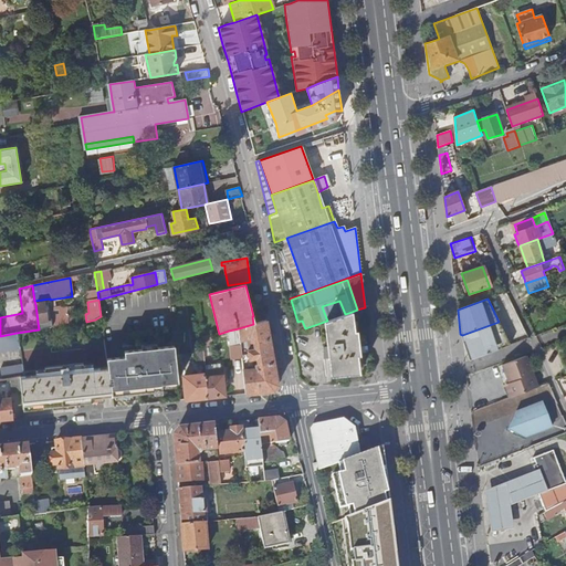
[(35,304),(39,329),(72,324),(71,317),(73,317),(72,307),(48,312),(49,321),(48,322),(44,303),(35,304)]
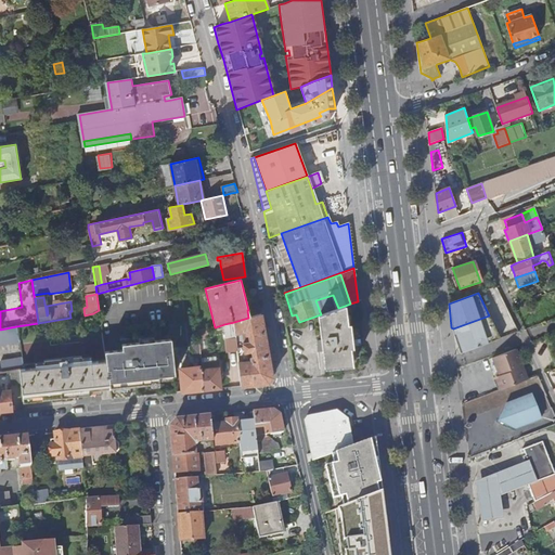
[(348,327),(345,306),(338,308),(321,314),(318,315),(321,340),(318,341),(318,352),(323,352),(325,370),(352,366),(351,351),(355,351),(352,327),(348,327)]
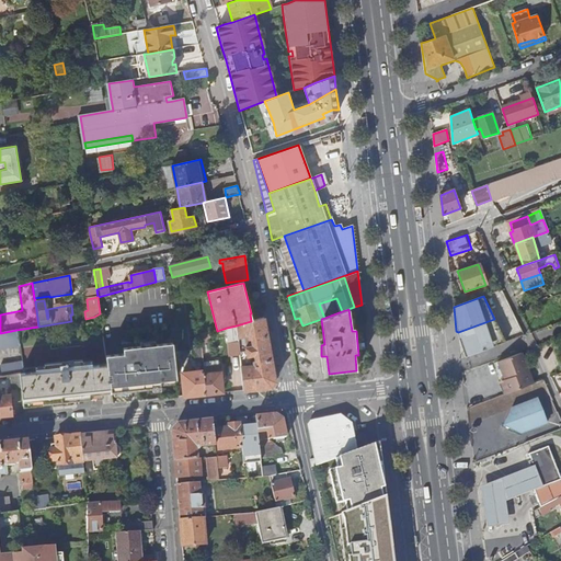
[(265,388),(274,378),(264,318),(251,321),(237,325),(238,336),(249,335),(249,340),(252,340),(252,347),(245,348),(247,357),(254,356),(255,362),(253,362),(253,366),(240,367),(243,391),(265,388)]
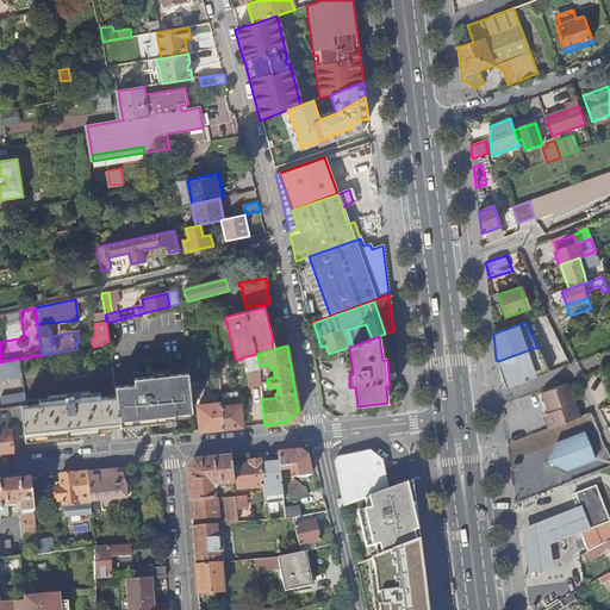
[(503,366),(510,386),(551,372),(537,347),(498,361),(503,366)]
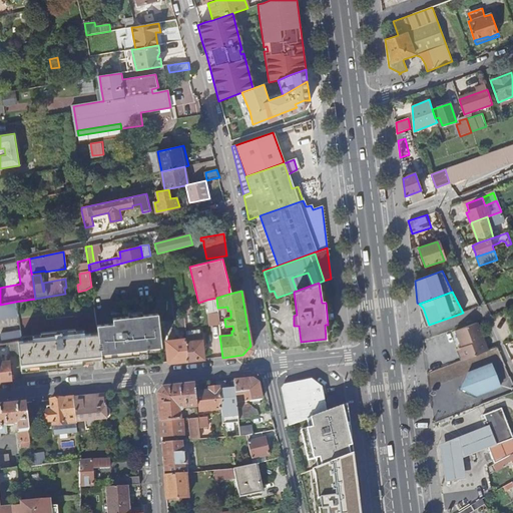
[(217,313),(217,308),(216,298),(207,300),(208,314),(217,313)]
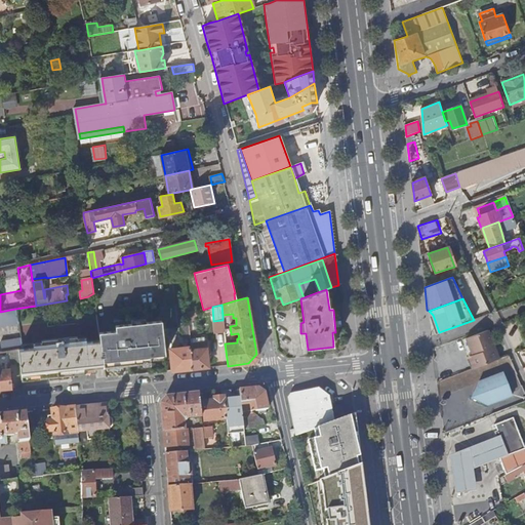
[(0,311),(0,323),(17,322),(15,309),(0,312),(0,311)]
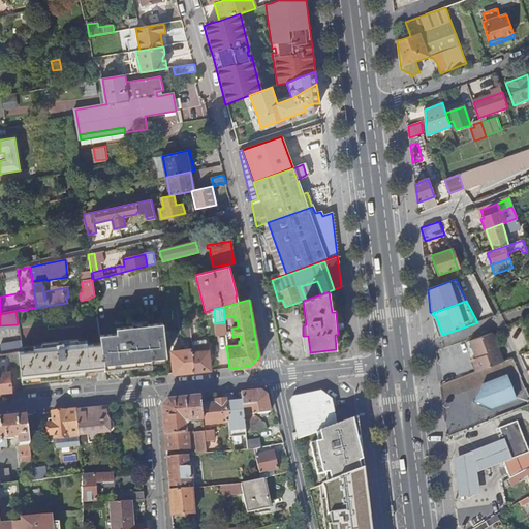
[(19,366),(22,385),(58,381),(58,379),(68,378),(68,380),(86,379),(86,377),(87,377),(86,372),(104,370),(99,336),(97,318),(18,325),(21,342),(22,351),(18,352),(19,366)]
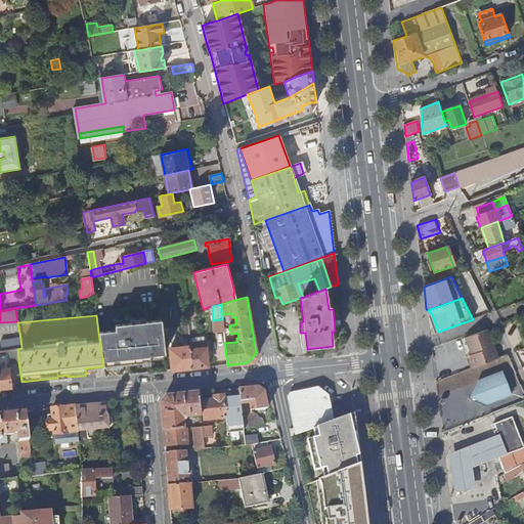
[(163,354),(165,354),(161,320),(145,321),(131,322),(115,324),(115,330),(117,344),(120,344),(122,359),(126,359),(126,363),(149,361),(149,359),(149,355),(163,354)]
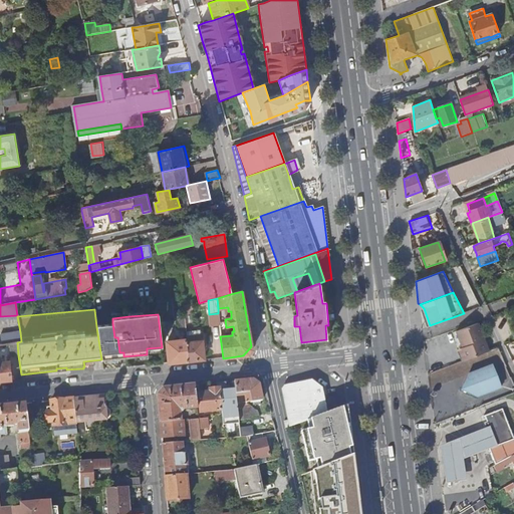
[(115,357),(123,356),(123,352),(119,352),(117,337),(114,337),(112,323),(96,326),(101,359),(103,358),(115,357)]
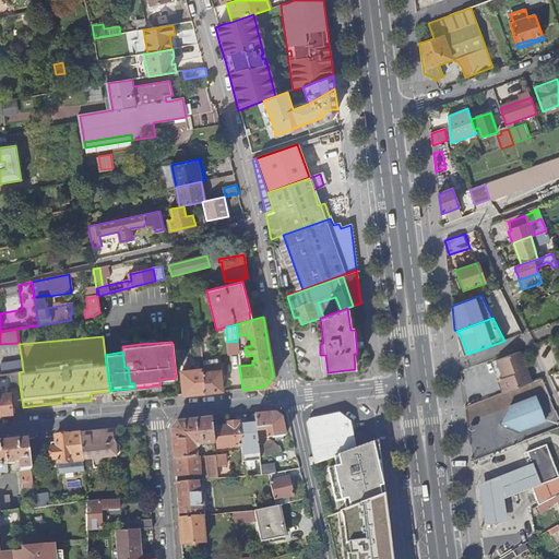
[(501,380),(506,392),(532,382),(520,352),(497,360),(503,379),(501,380)]
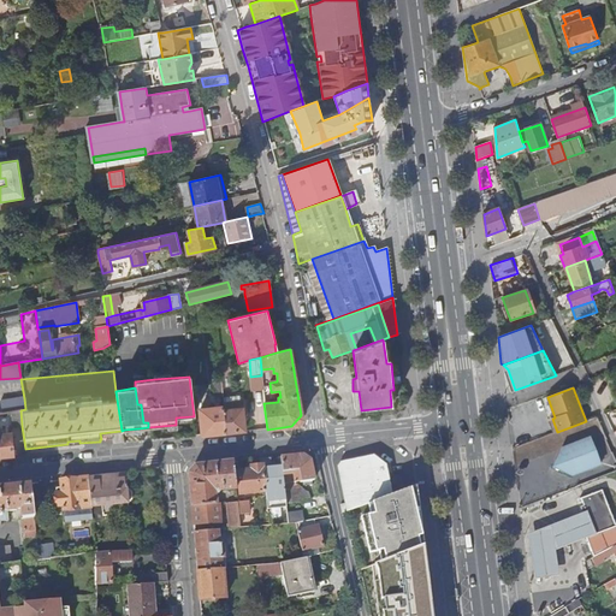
[(0,413),(10,412),(21,410),(25,409),(24,398),(0,402),(0,413)]
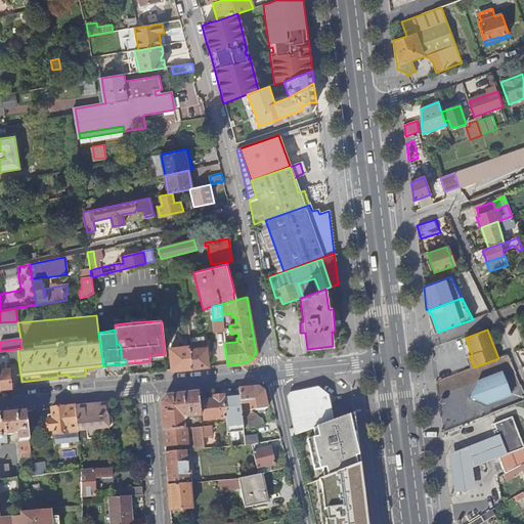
[(190,354),(191,368),(208,366),(206,348),(205,348),(204,343),(189,344),(189,347),(190,354)]
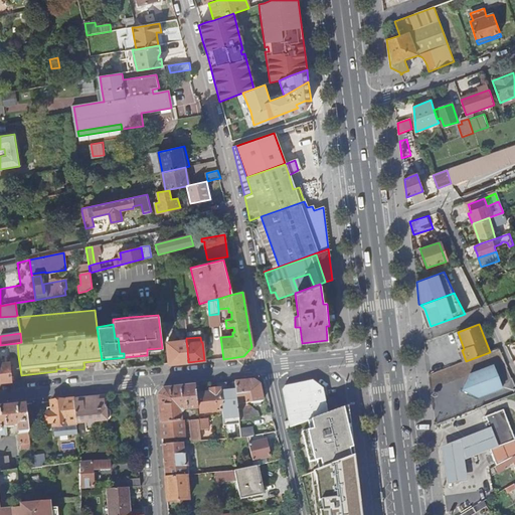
[(167,343),(169,364),(176,363),(188,362),(187,348),(186,341),(167,343)]
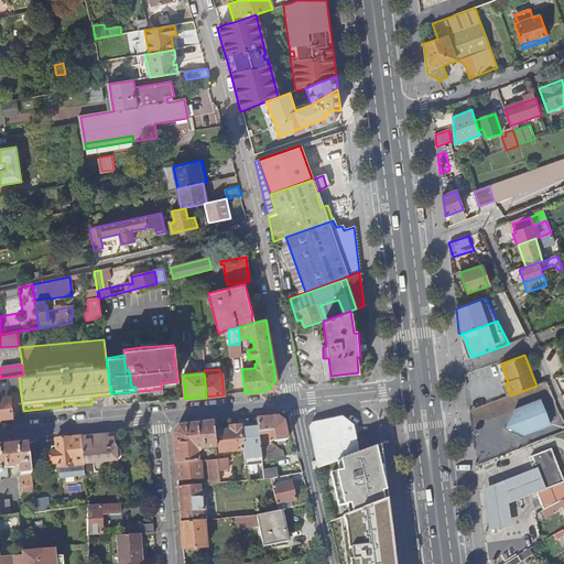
[(11,391),(20,390),(19,376),(9,377),(11,391)]
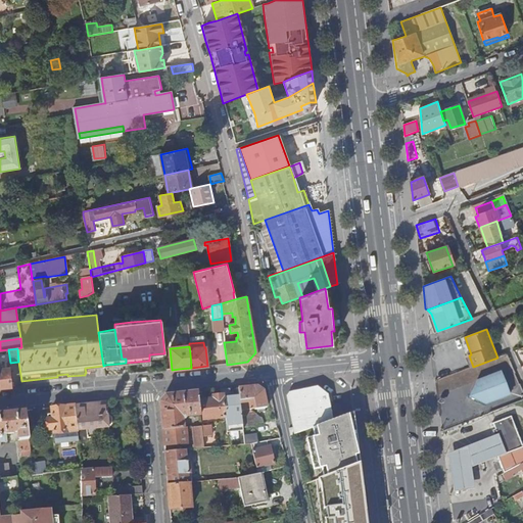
[(256,355),(255,352),(247,362),(251,362),(256,355)]
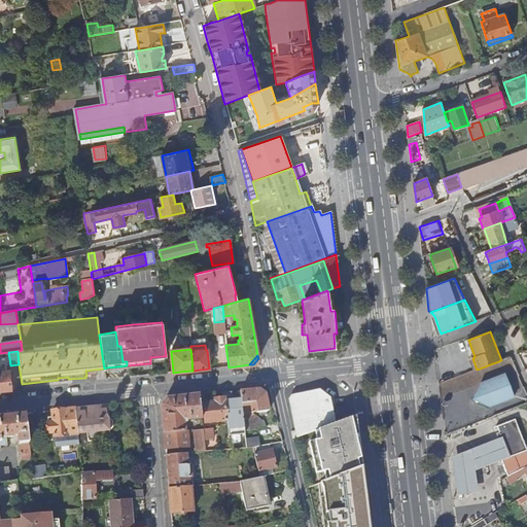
[(0,390),(10,390),(8,371),(0,372),(0,390)]
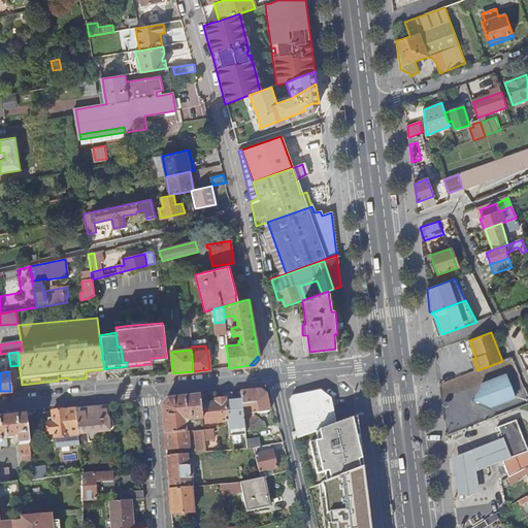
[(505,376),(482,385),(476,402),(494,407),(518,398),(505,376)]
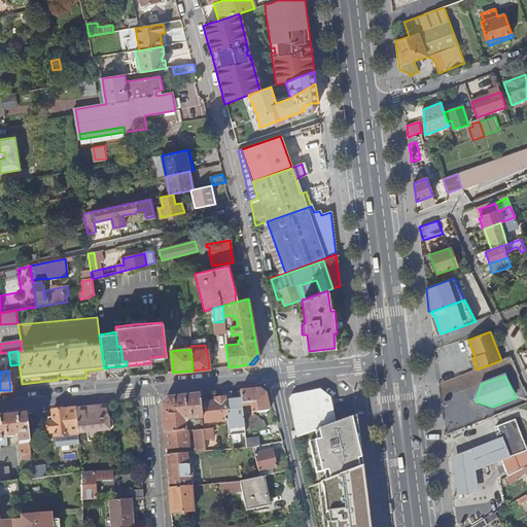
[(239,392),(240,399),(243,419),(249,418),(248,407),(251,407),(252,414),(270,411),(266,394),(258,390),(239,392)]
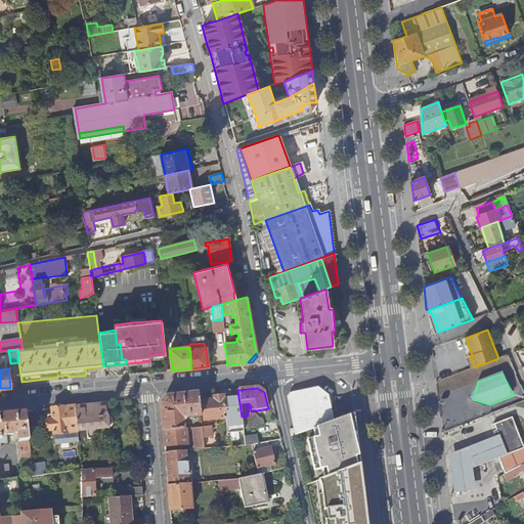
[(313,429),(333,422),(328,396),(316,388),(289,394),(287,397),(290,411),(298,409),(302,427),(293,429),(295,436),(313,429)]
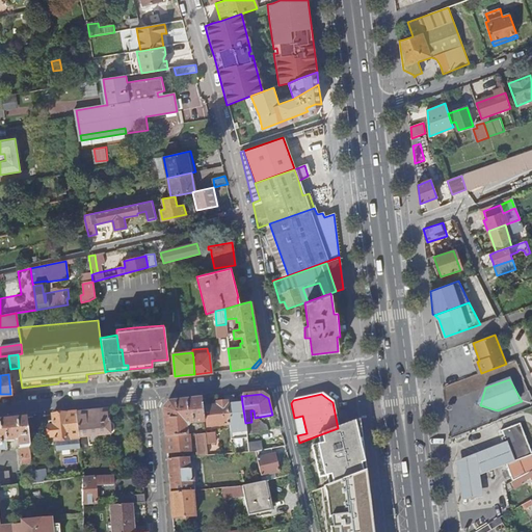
[(233,396),(223,397),(223,402),(216,403),(216,406),(205,407),(207,427),(216,427),(219,426),(229,425),(231,440),(235,440),(235,442),(238,442),(238,440),(243,439),(245,453),(248,453),(245,423),(242,403),(234,404),(233,396)]
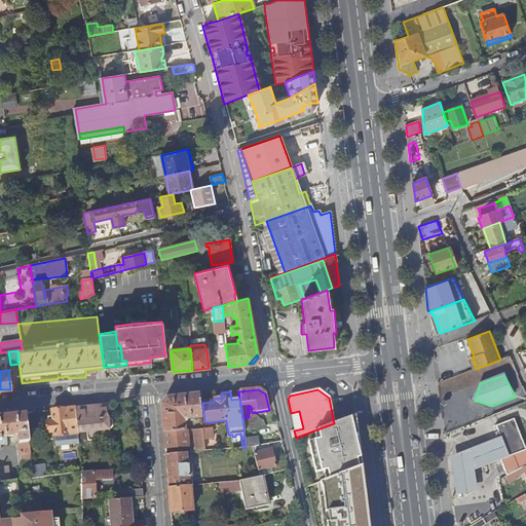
[(200,418),(198,396),(166,399),(161,404),(163,433),(186,430),(186,428),(184,428),(183,421),(186,421),(188,419),(200,418)]
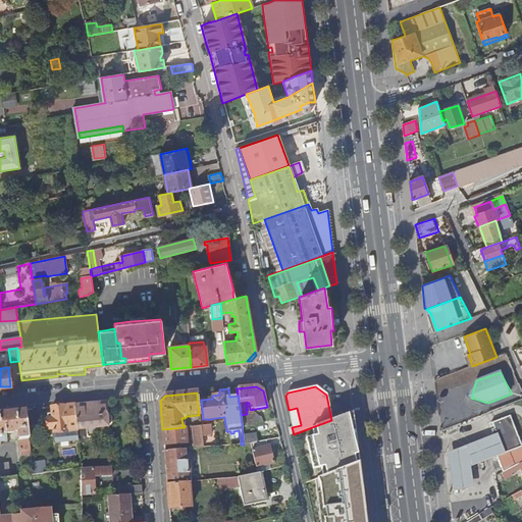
[(106,415),(105,402),(74,405),(76,430),(86,429),(87,437),(106,435),(105,427),(108,426),(109,425),(111,422),(111,417),(108,415),(106,415)]
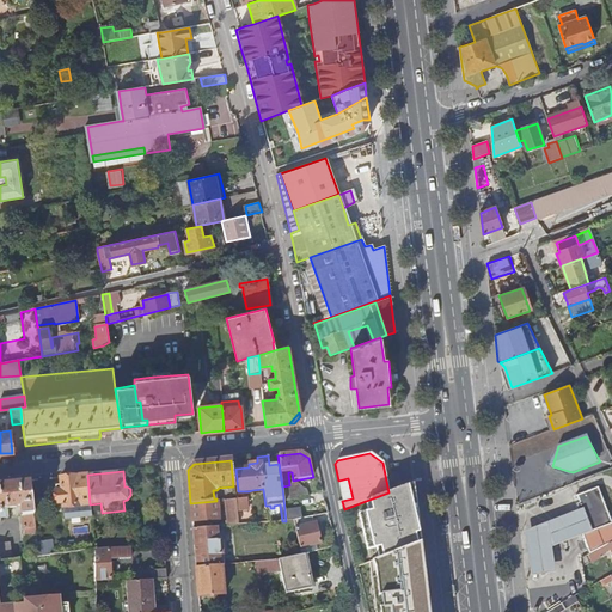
[(87,475),(60,478),(60,485),(55,487),(55,491),(54,491),(55,503),(62,503),(62,507),(90,505),(87,475)]
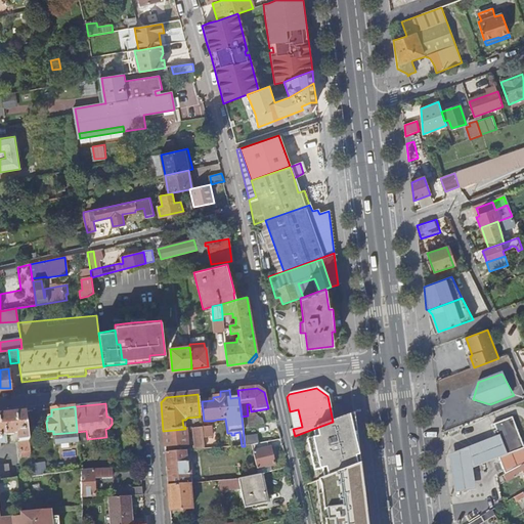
[(298,409),(290,411),(293,429),(302,427),(298,409)]
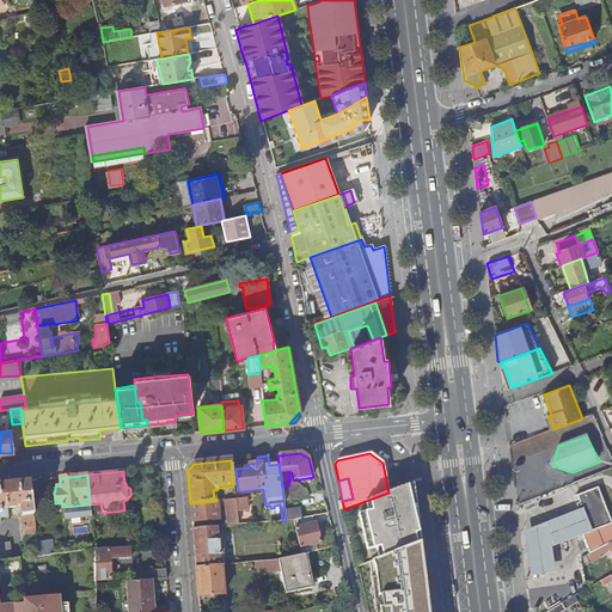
[(25,534),(36,533),(30,481),(0,483),(0,518),(7,518),(7,508),(16,507),(16,506),(20,506),(24,534),(25,534)]
